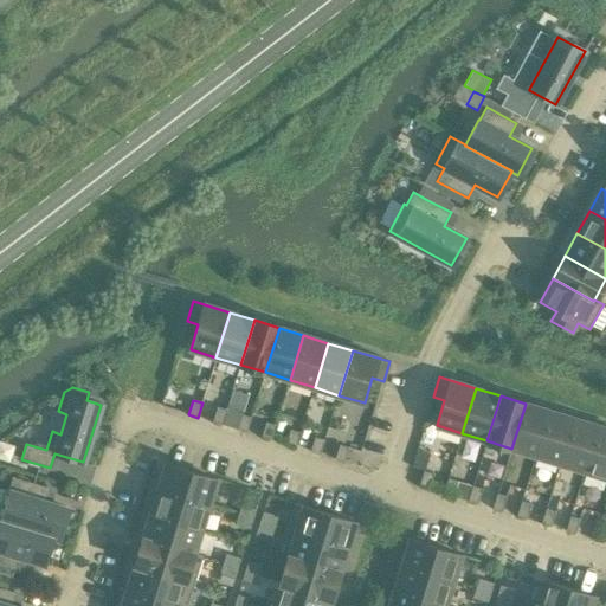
[(549,411),(526,404),(511,449),(536,456),(549,411)]
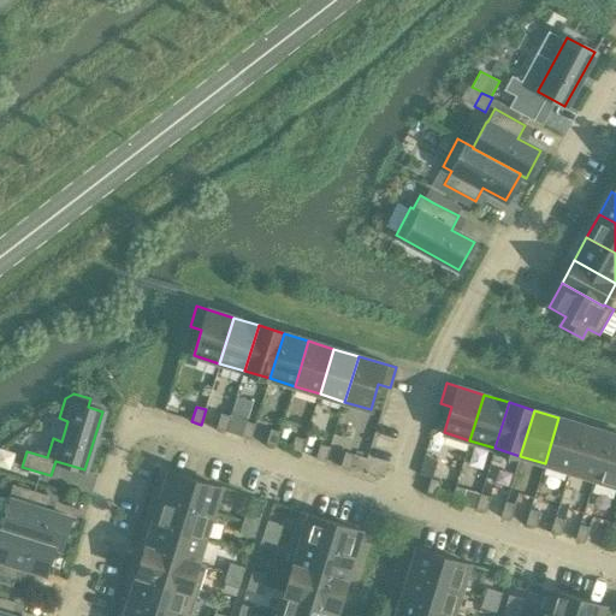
[(220,414),(217,430),(226,432),(231,416),(220,414)]
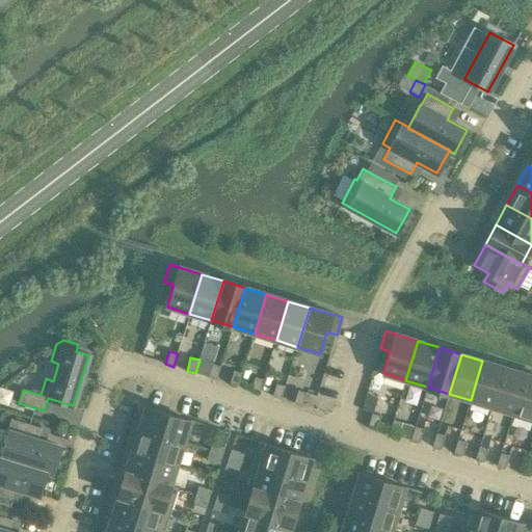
[(482,361),(471,400),(491,406),(504,368),(482,361)]
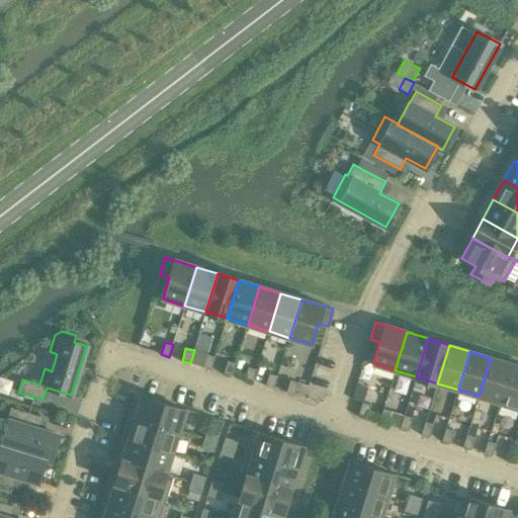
[(206,354),(202,367),(210,369),(214,357),(206,354)]
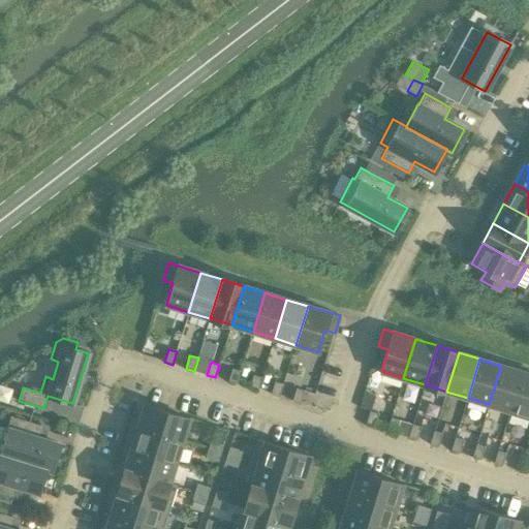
[(501,366),(489,404),(510,411),(523,372),(501,366)]
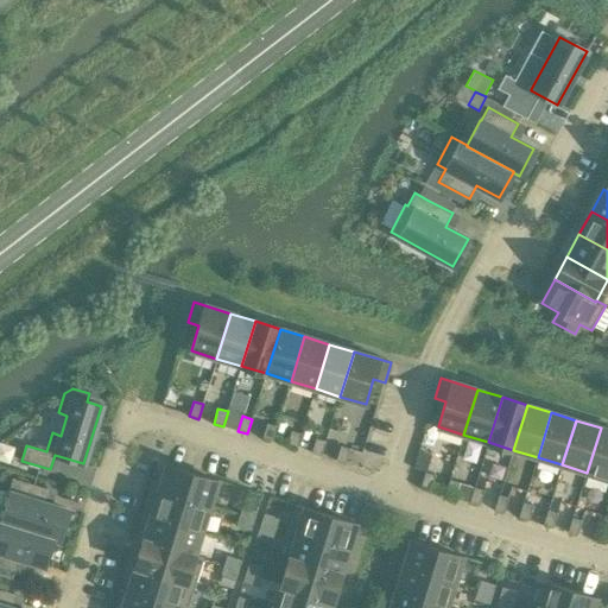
[(263,438),(272,442),(277,426),(267,424),(263,438)]
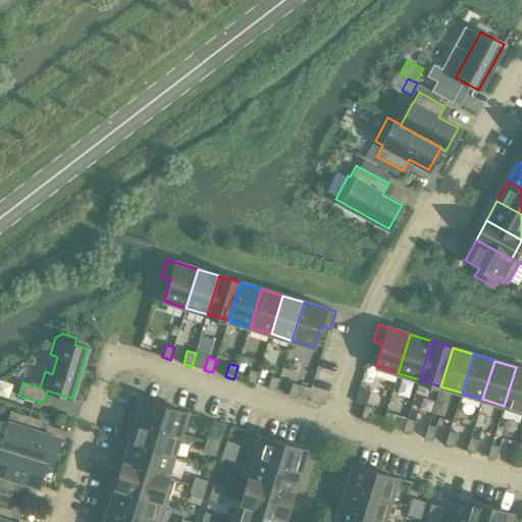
[(521,369),(516,367),(504,406),(521,411),(521,369)]
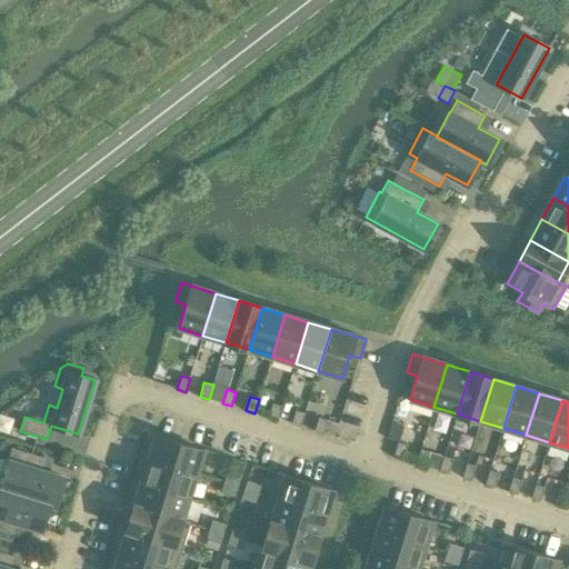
[(273,403),(269,418),(278,420),(282,406),(273,403)]
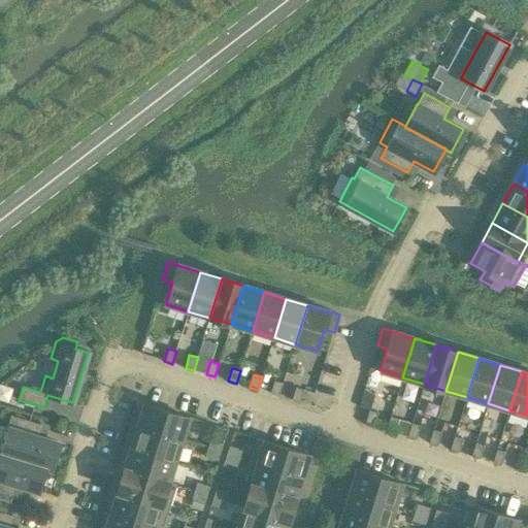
[(274,381),(270,394),(278,396),(283,384),(274,381)]
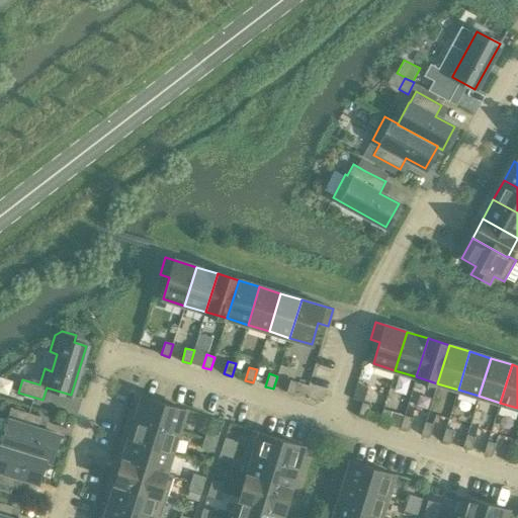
[(290,380),(286,393),(294,396),(298,382),(290,380)]
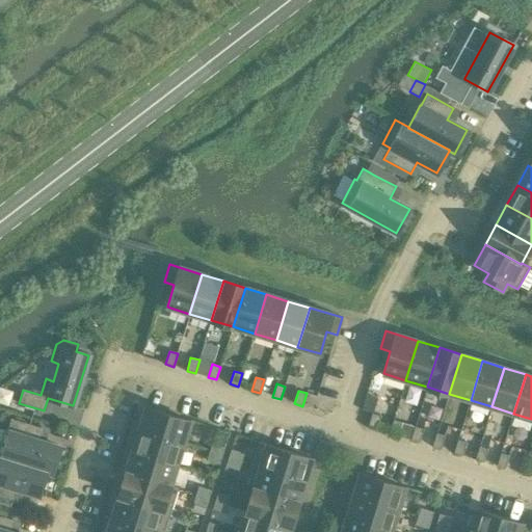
[(145,407),(139,430),(183,444),(190,421),(145,407)]
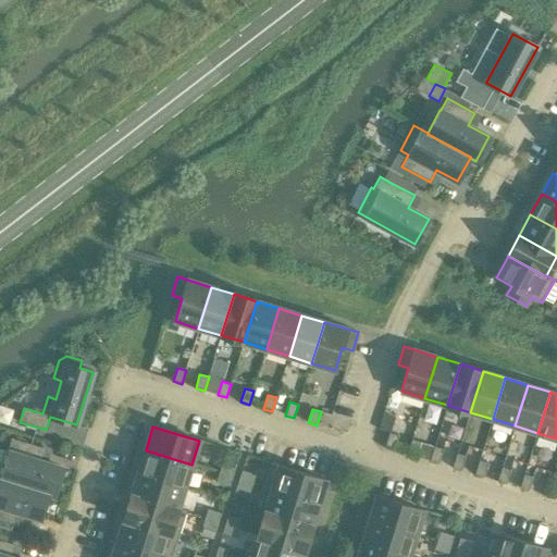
[(385,446),(394,449),(398,435),(390,433),(385,446)]
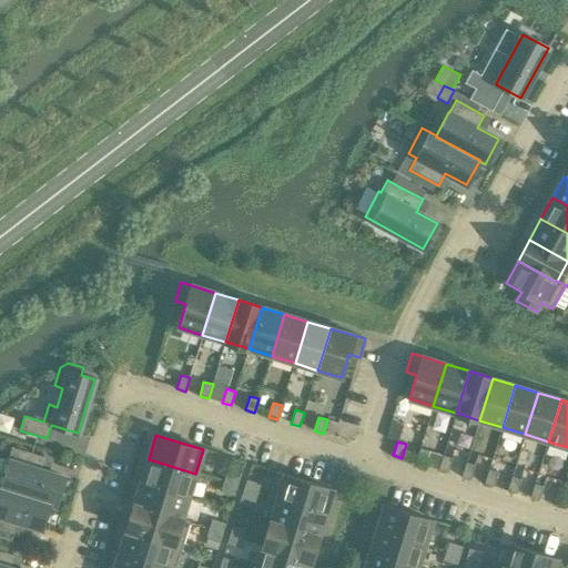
[(0,475),(0,487),(50,503),(49,504),(56,506),(64,478),(41,472),(46,458),(12,447),(8,460),(4,459),(0,475)]
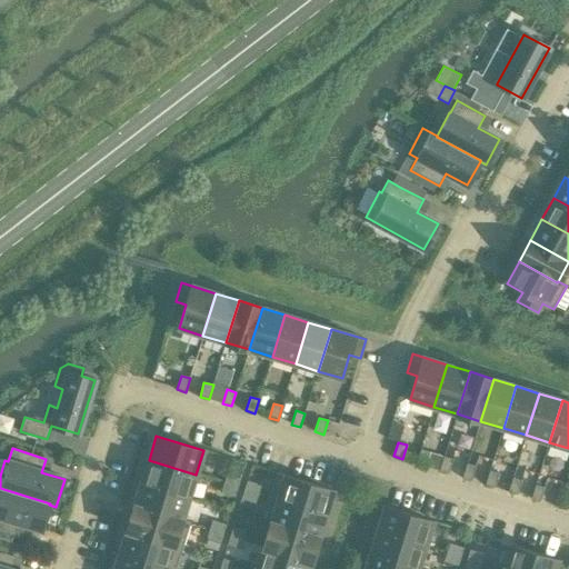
[(417,463),(426,466),(430,452),(421,449),(417,463)]
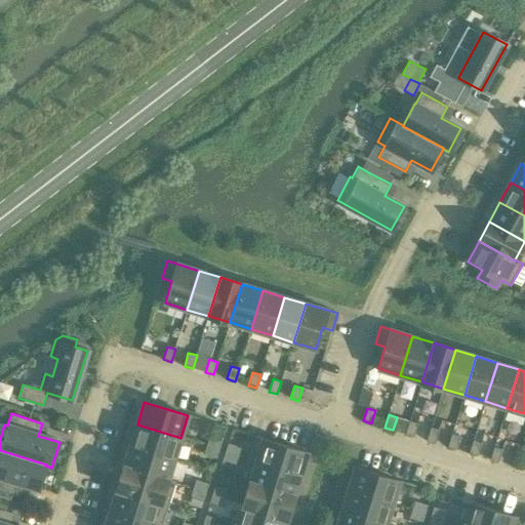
[(406,434),(414,436),(418,423),(410,421),(406,434)]
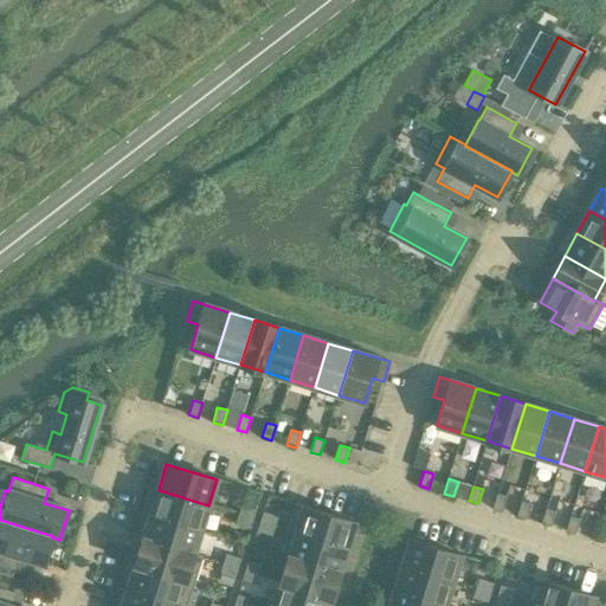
[(208,505),(159,490),(150,515),(201,530),(208,505)]
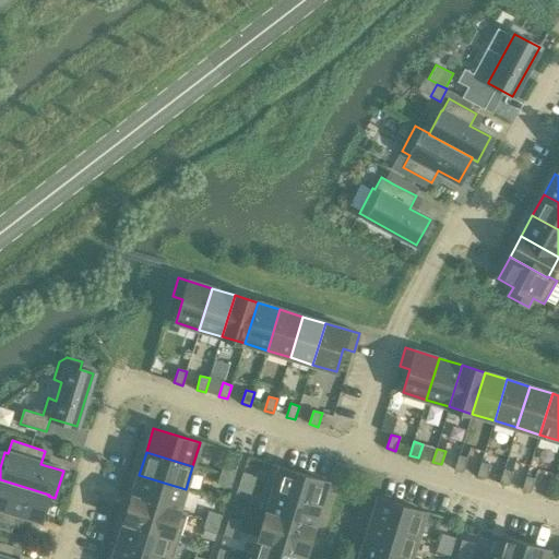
[(455,468),(464,472),(467,459),(459,455),(455,468)]
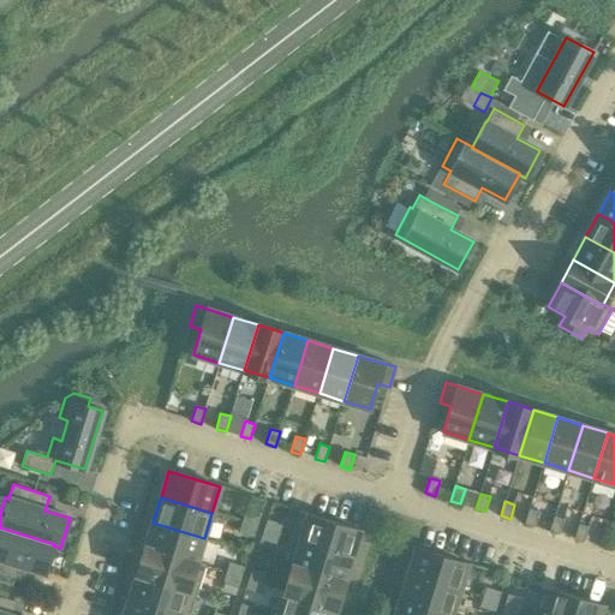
[(525,524),(535,526),(539,512),(530,509),(525,524)]
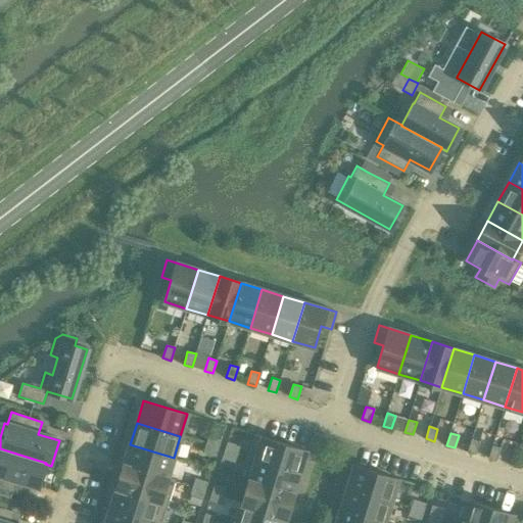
[(256,460),(299,473),(305,450),(254,435),(247,459),(255,461),(256,460)]
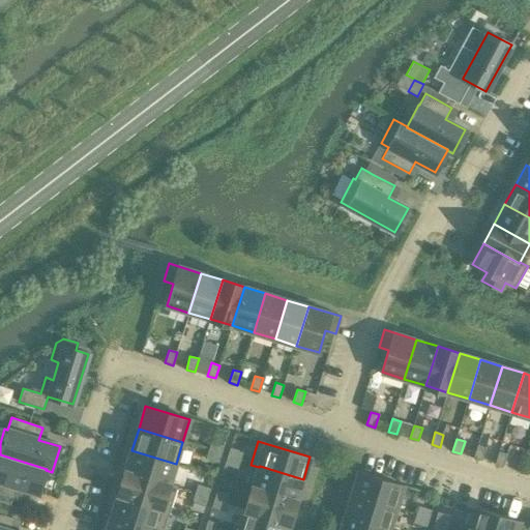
[(211,442),(209,450),(222,454),(225,446),(211,442)]
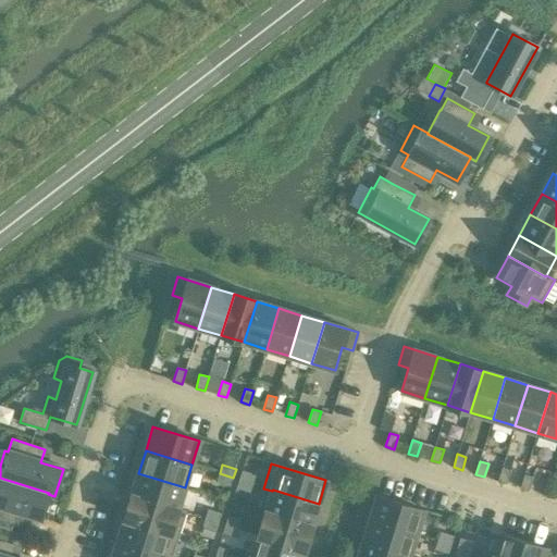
[(498,481),(507,484),(511,470),(503,468),(498,481)]
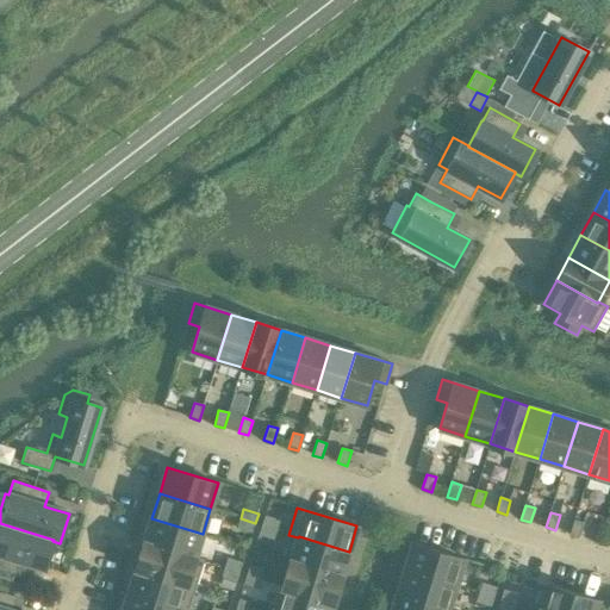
[(266,516),(262,526),(278,530),(280,521),(266,516)]
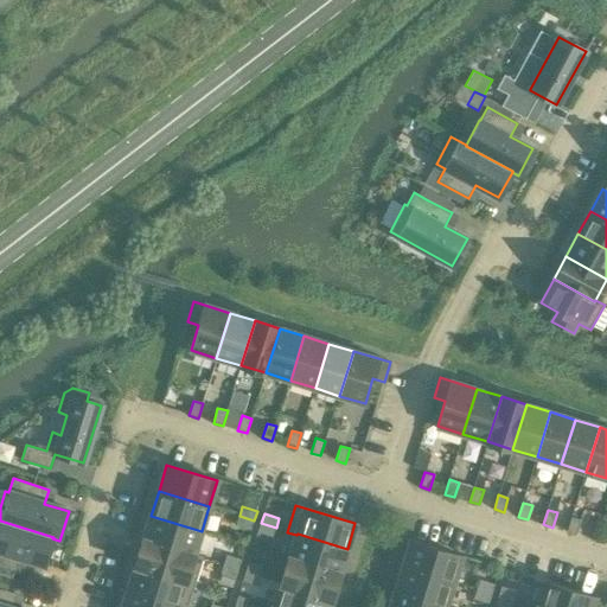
[(202,531),(151,516),(144,540),(193,555),(202,531)]
